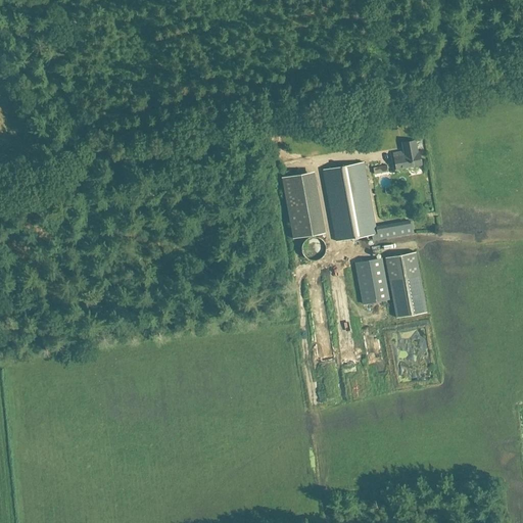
[(416,140),(402,142),(403,150),(393,152),(396,170),(422,164),(420,151),(418,151),(416,140)]
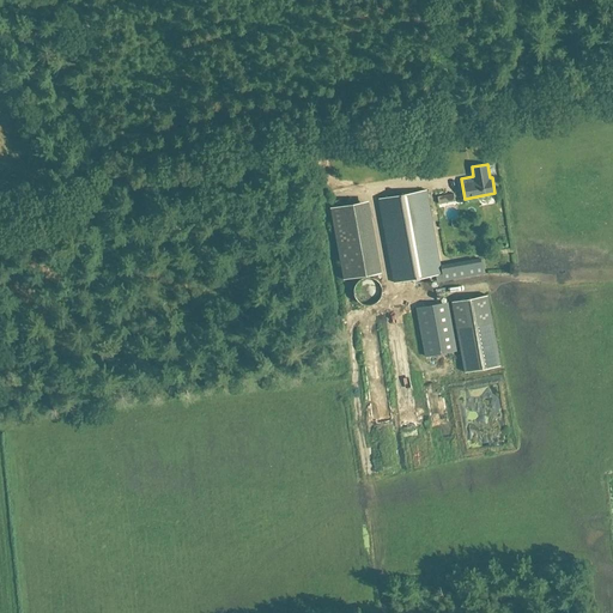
[(438,281),(484,273),(481,261),(442,268),(426,189),(378,199),(394,283),(437,274),(438,281)]
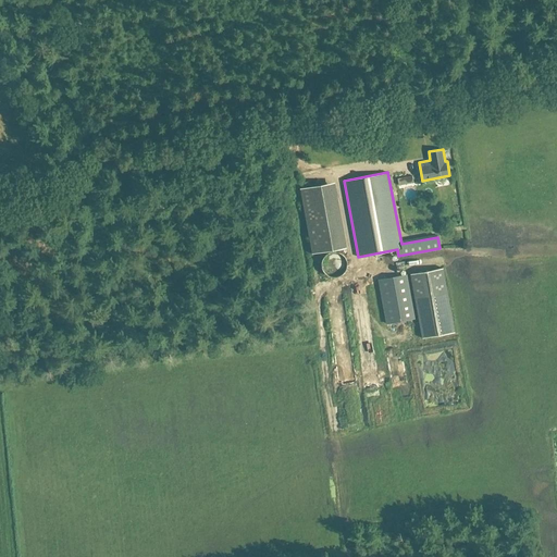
[(313,246),(345,242),(337,178),(306,183),(313,246)]
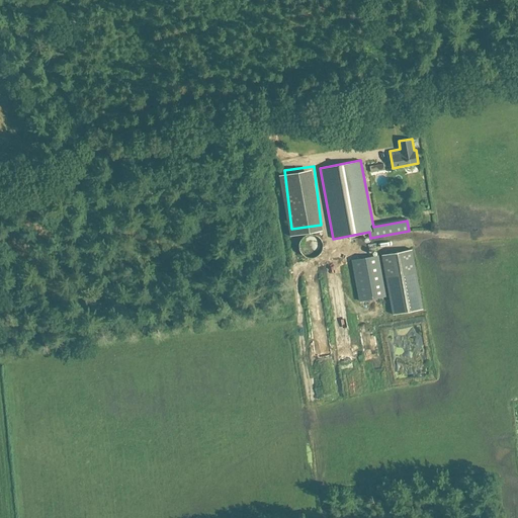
[(319,255),(322,252),(323,248),(323,243),(321,239),(318,236),(314,234),(310,234),(305,235),(301,238),(299,242),(299,246),(300,251),(303,254),(307,256),(311,257),(315,257),(319,255)]
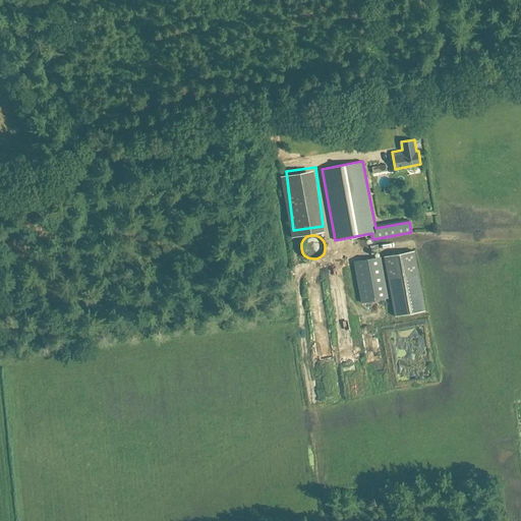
[(385,256),(396,316),(425,310),(414,250),(385,256)]
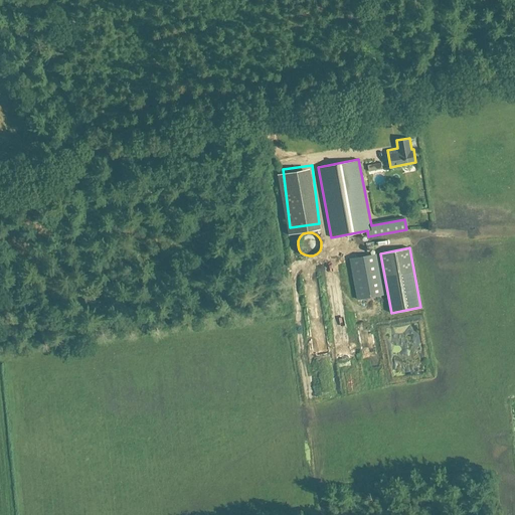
[(376,253),(350,259),(358,299),(383,295),(376,253)]
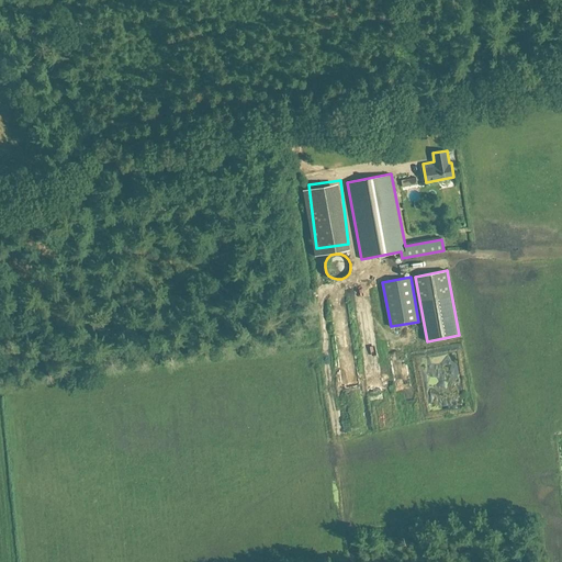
[(375,385),(377,406),(389,406),(388,384),(375,385)]
